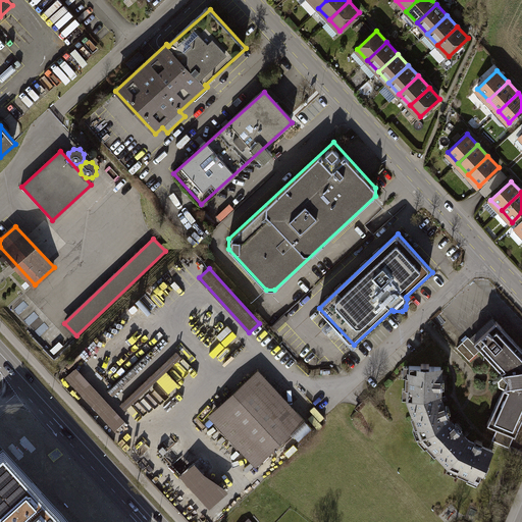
[(206,309),(199,316),(209,325),(216,318),(206,309)]
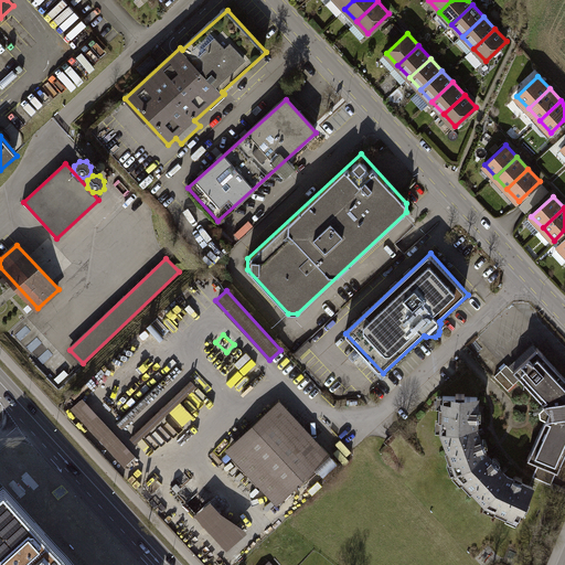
[(536,464),(533,471),(553,481),(564,454),(564,376),(537,345),(511,369),(545,406),(545,417),(526,459),(536,464)]
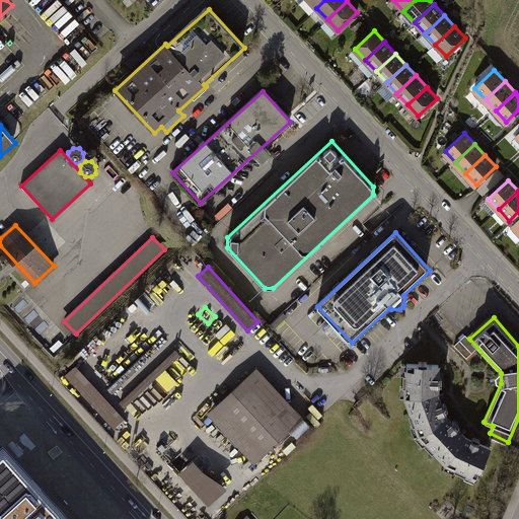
[(181,357),(175,351),(119,404),(125,410),(181,357)]
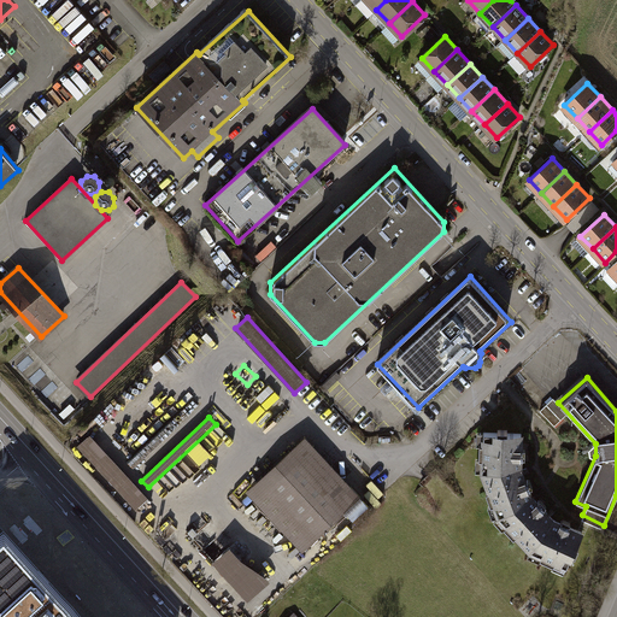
[(519,432),(476,432),(475,469),(493,516),(528,492),(517,463),(519,432)]
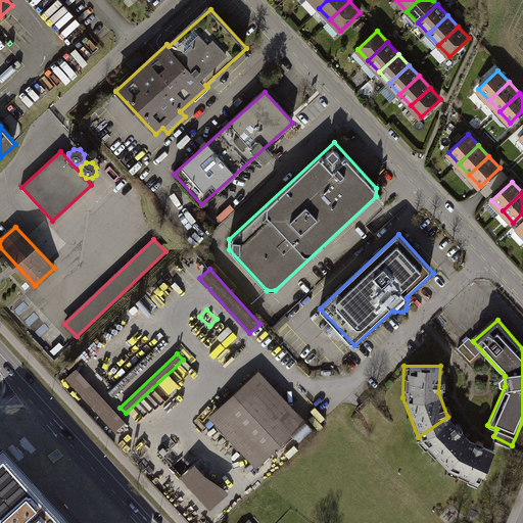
[(65,381),(116,434),(127,424),(77,371),(65,381)]
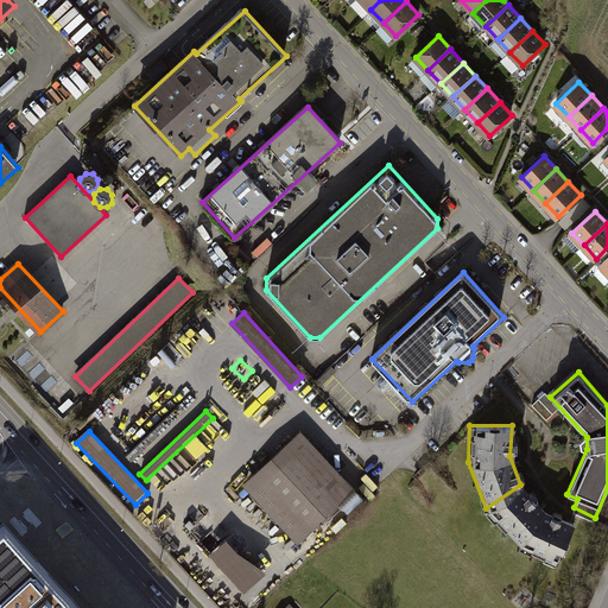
[(198,458),(210,448),(197,434),(185,444),(198,458)]
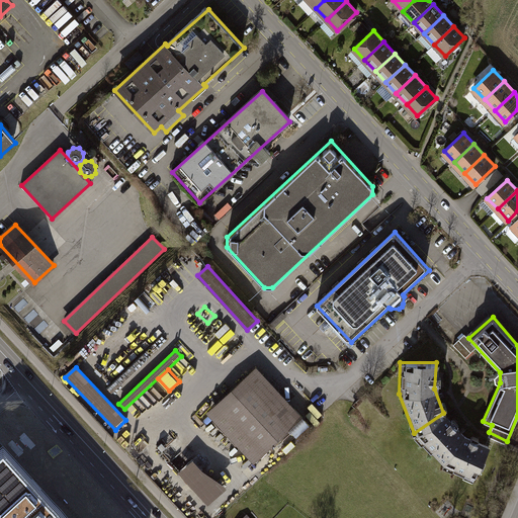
[(258,372),(208,417),(252,464),(301,420),(258,372)]
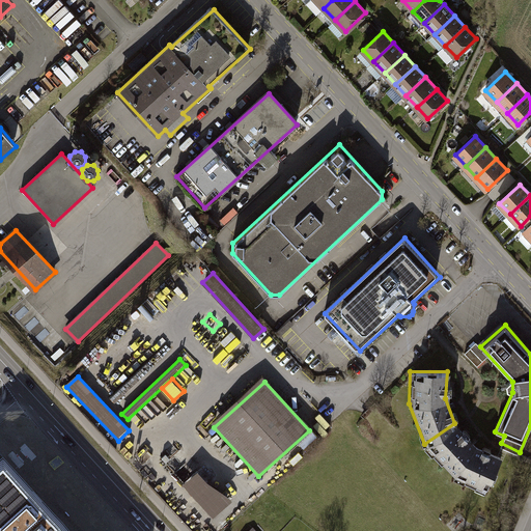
[(474,443),(454,423),(424,444),(452,475),(483,491),(499,455),(474,443)]
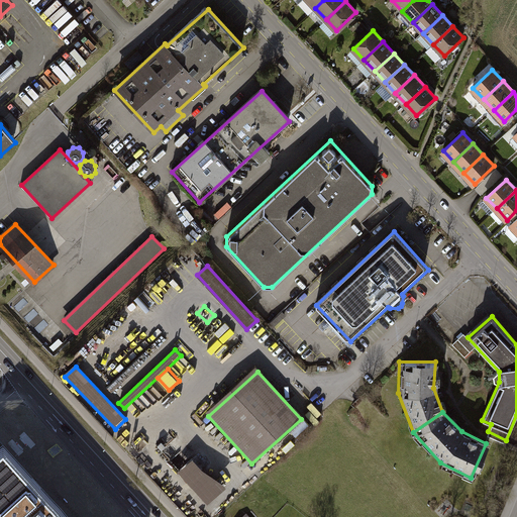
[(77,516),(5,439),(0,443),(0,503),(12,516),(77,516)]
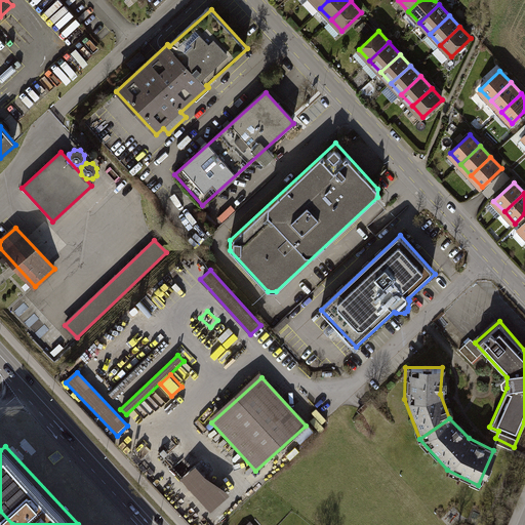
[(210,509),(229,491),(203,472),(195,462),(180,476),(210,509)]
